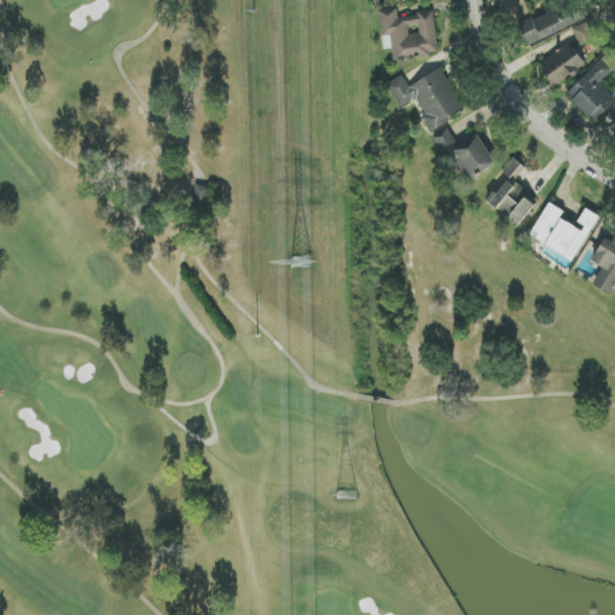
[(578,25),(567,0),(530,16),(523,0),(513,0),(508,3),(517,22),(517,21),(529,47),(578,25)]
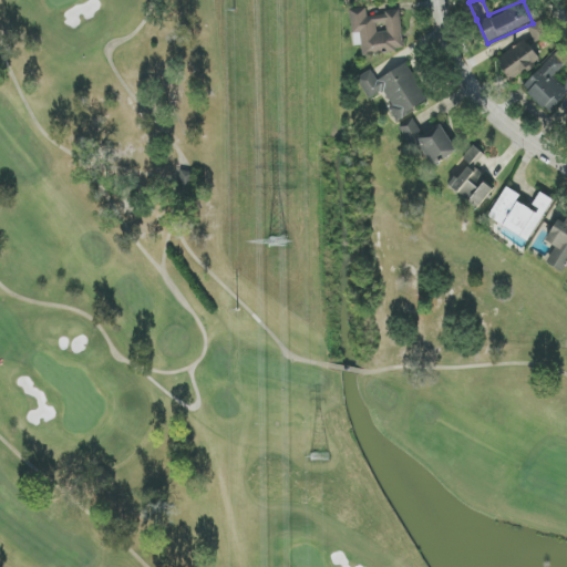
[(400,11),(368,16),(367,8),(350,10),(354,45),(362,45),(363,55),(404,50),(400,11)]
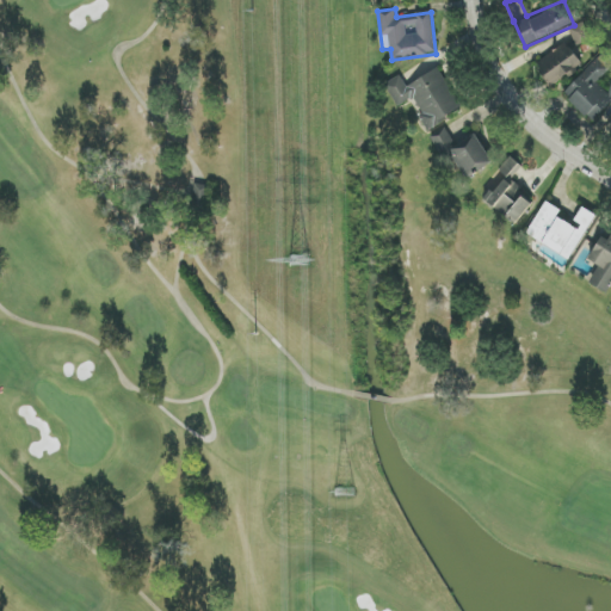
[(592,37),(585,22),(569,29),(576,44),(592,37)]
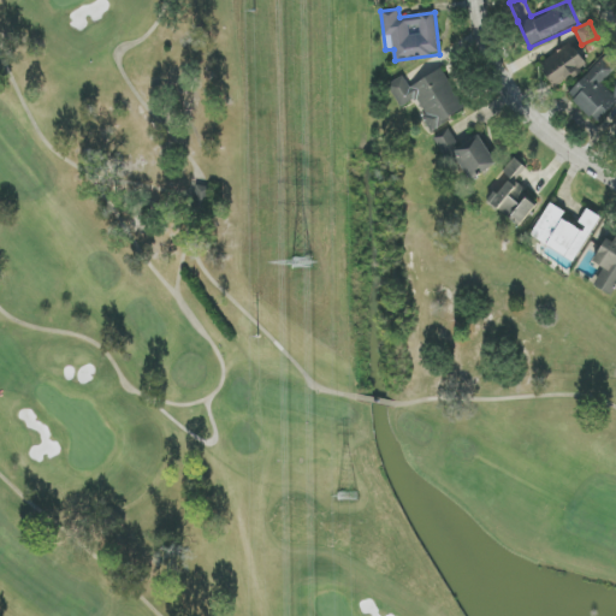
[(555,88),(587,66),(572,43),(539,65),(555,88)]
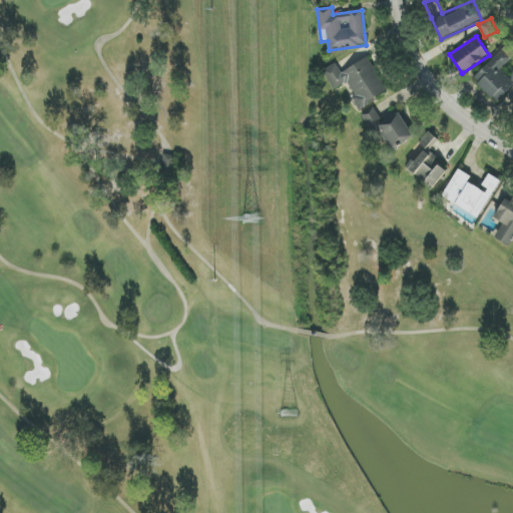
[(512,79),(502,71),(512,56),(512,49),(504,42),(474,82),(500,102),(512,84),(512,79)]
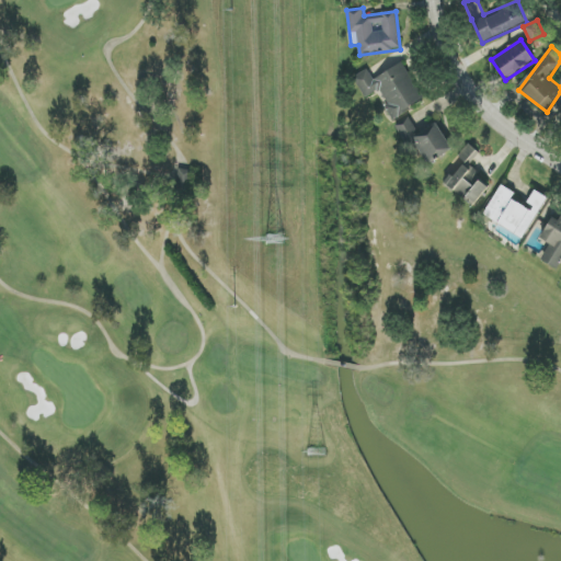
[(365,99),(380,90),(388,105),(384,107),(390,119),(425,101),(403,63),(374,79),(368,69),(353,78),(365,99)]
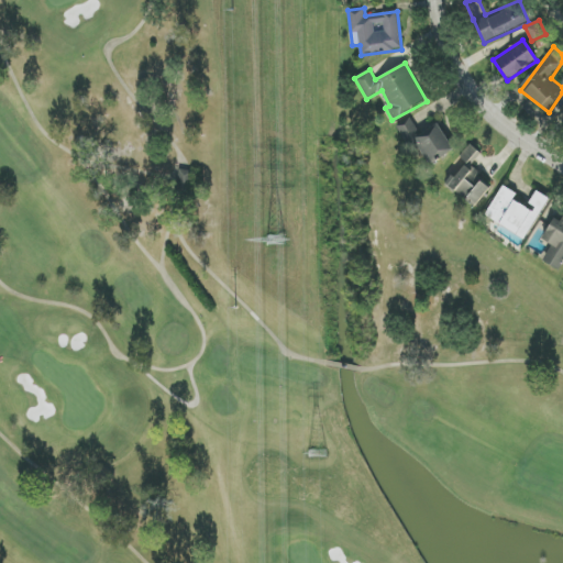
[(439,124),(421,134),(410,118),(397,127),(410,148),(418,144),(430,165),(454,151),(439,124)]
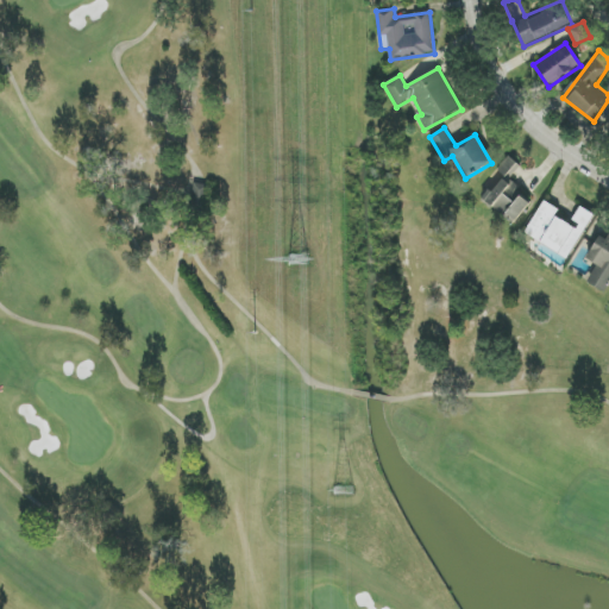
[(497,170),(504,176),(484,199),(514,225),(534,201),(510,180),(521,168),(509,156),(497,170)]
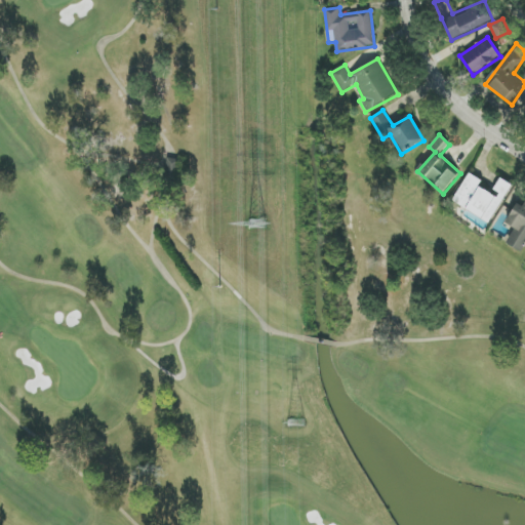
[(512,185),(501,178),(492,194),(479,187),(482,180),(469,173),(453,202),(490,224),(512,185)]
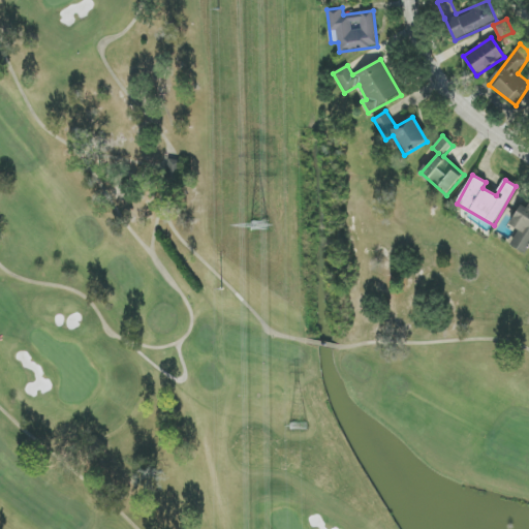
[(509,225),(519,230),(509,246),(525,255),(528,247),(528,207),(528,209),(521,205),(509,225)]
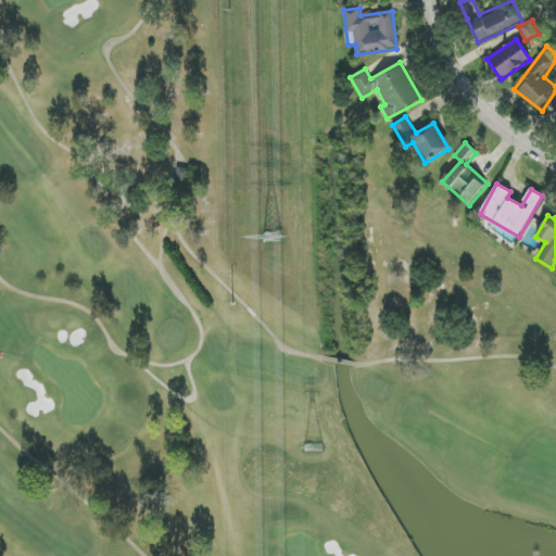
All buildings are outlined.
